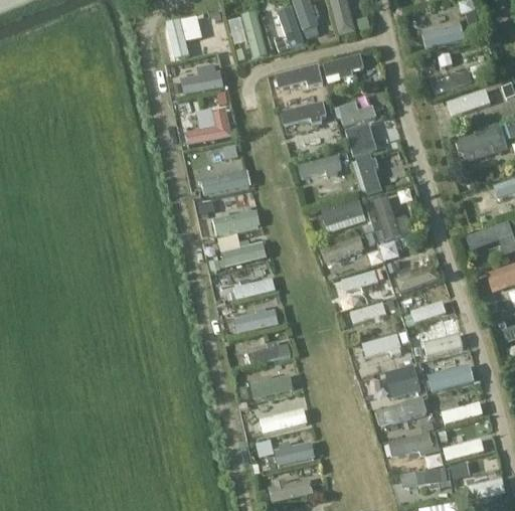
[(292,0),(302,28),(315,23),(317,22),(315,16),(318,14),(315,3),(311,4),(309,0),(292,0)]
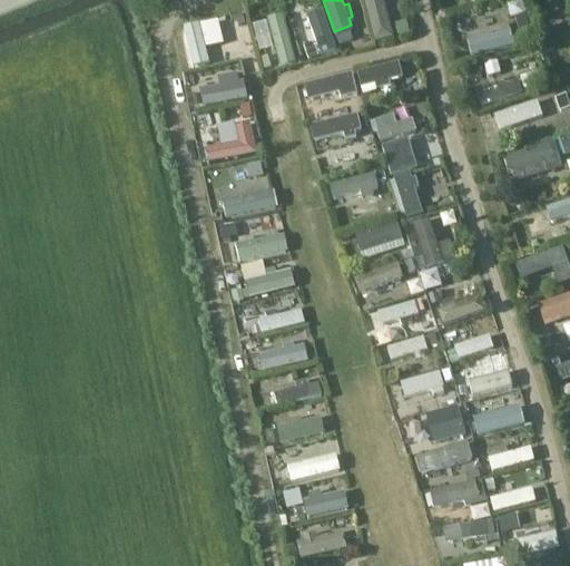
[(267,12),(253,16),(265,64),(279,60),(267,12)]
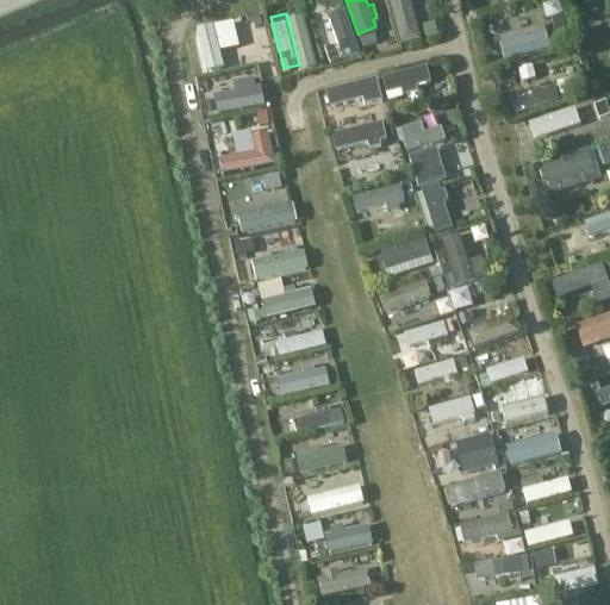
[(521,31),(499,38),(504,56),(549,43),(545,25),(533,29),(530,23),(520,25),(521,31)]
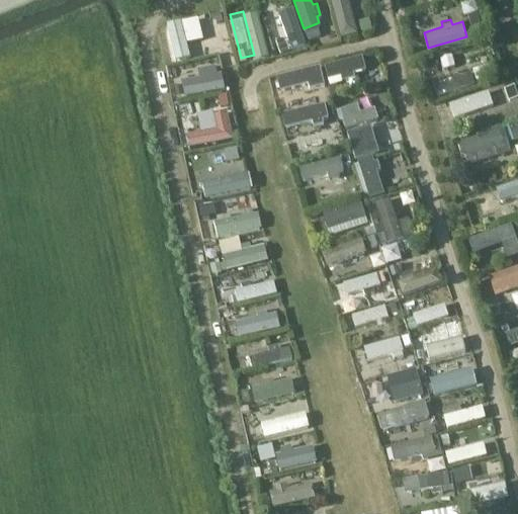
[(354,75),(353,69),(364,66),(361,53),(323,62),(327,76),(340,72),(342,78),(354,75)]
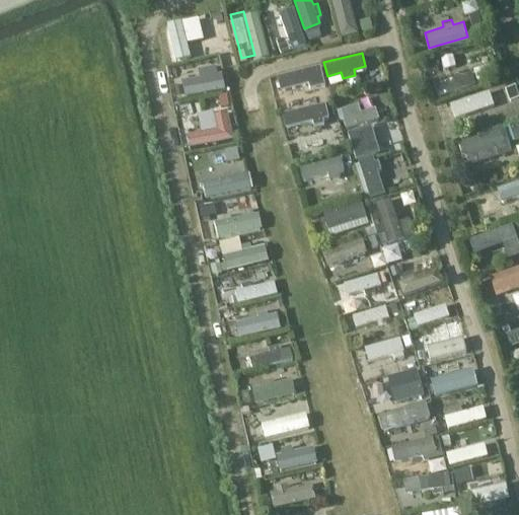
[(320,81),(319,77),(322,77),(319,63),(276,73),(280,87),(311,79),(312,83),(320,81)]
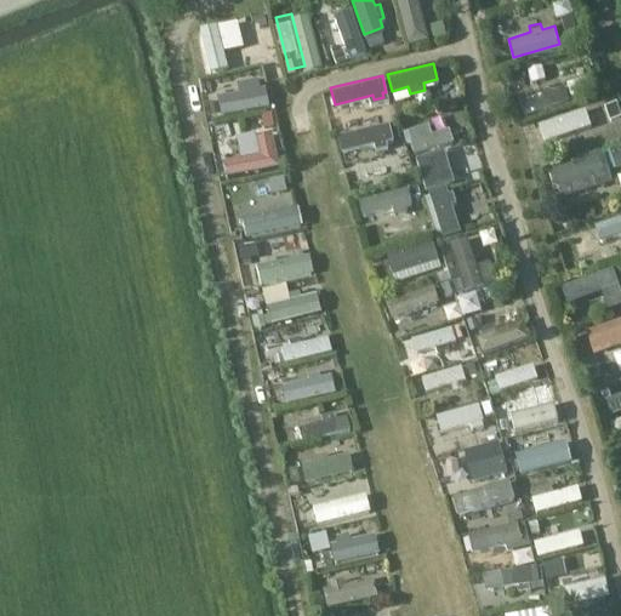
[(586,75),(567,81),(570,95),(591,89),(586,75)]
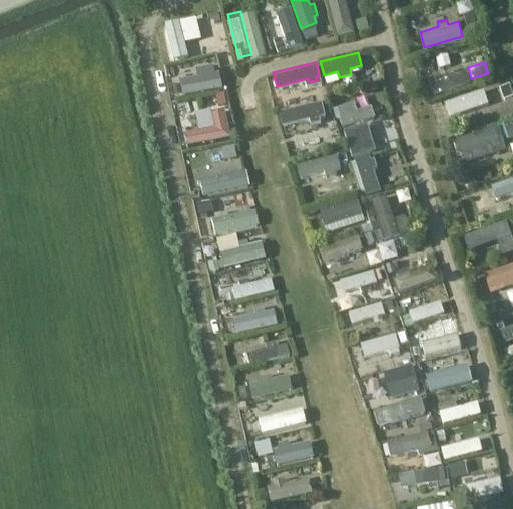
[(182,95),(222,87),(219,71),(214,72),(212,63),(196,66),(197,75),(179,78),(182,95)]
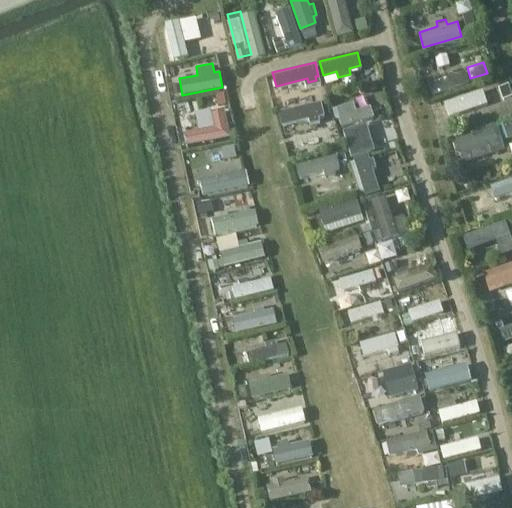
[(454,65),(445,67),(447,72),(417,79),(420,92),(458,84),(454,65)]
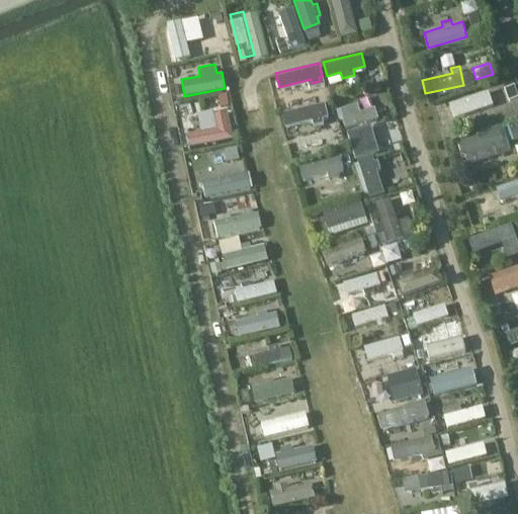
[(477,86),(430,102),(436,119),(483,103),(477,86)]
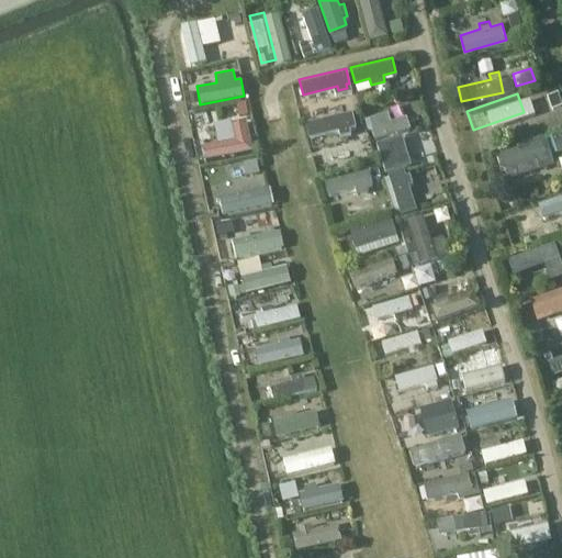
[(350,131),(348,125),(353,124),(350,109),(304,120),(307,135),(338,127),(339,134),(350,131)]
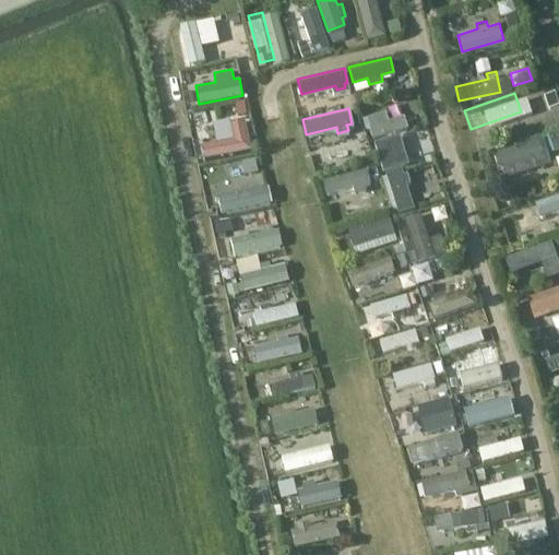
[(403,111),(369,124),(372,134),(407,124),(403,111)]
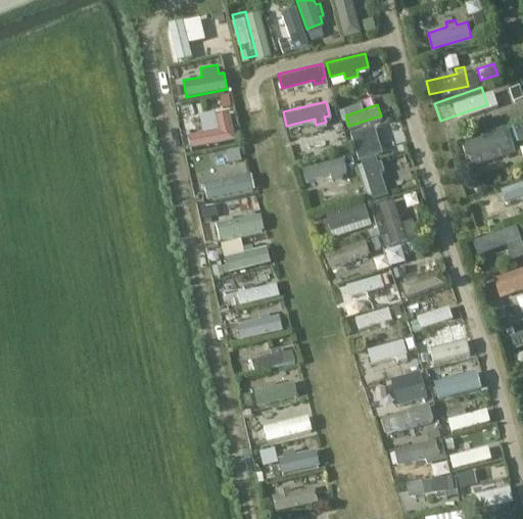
[(228,113),(217,115),(220,130),(189,137),(192,148),(233,139),(228,113)]
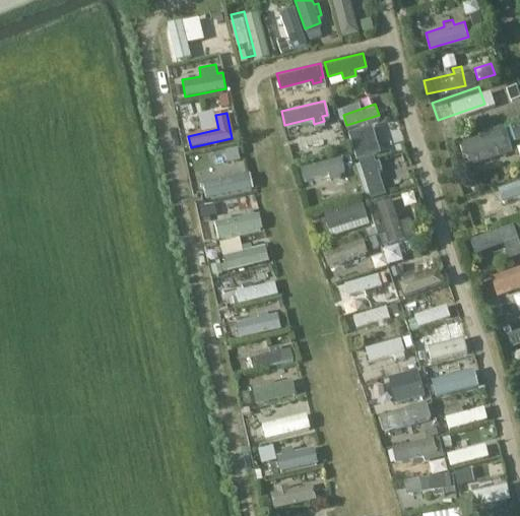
[(371,126),(349,133),(358,158),(379,151),(371,126)]
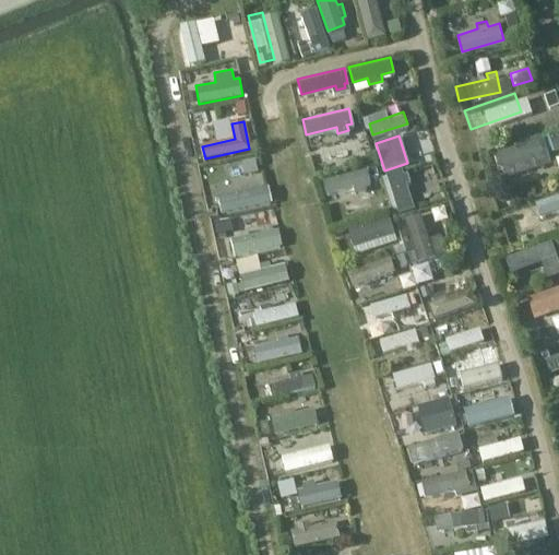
[(498,152),(495,156),(498,166),(502,167),(534,157),(536,166),(550,162),(546,149),(543,138),(540,138),(498,152)]
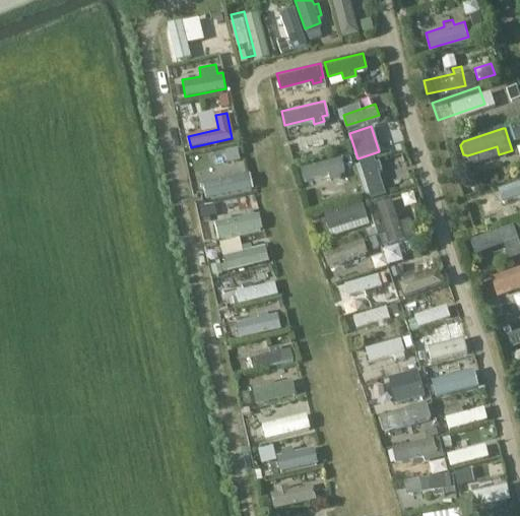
[(237,146),(224,148),(226,162),(240,158),(237,146)]
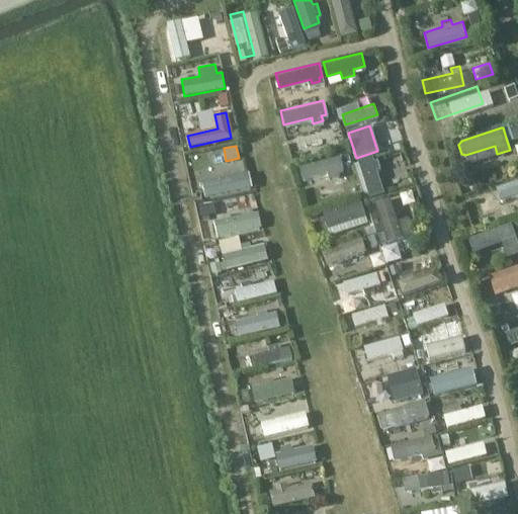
[(371,156),(357,160),(369,197),(382,193),(375,170),(379,169),(376,160),(373,161),(371,156)]
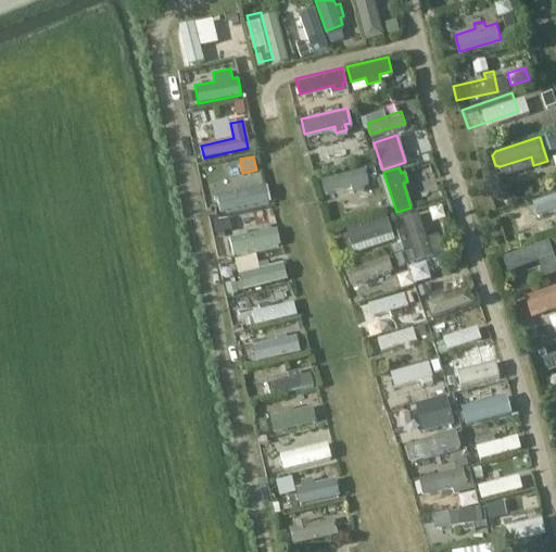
[(365,168),(321,179),(325,192),(351,186),(353,191),(364,189),(362,184),(368,182),(365,168)]
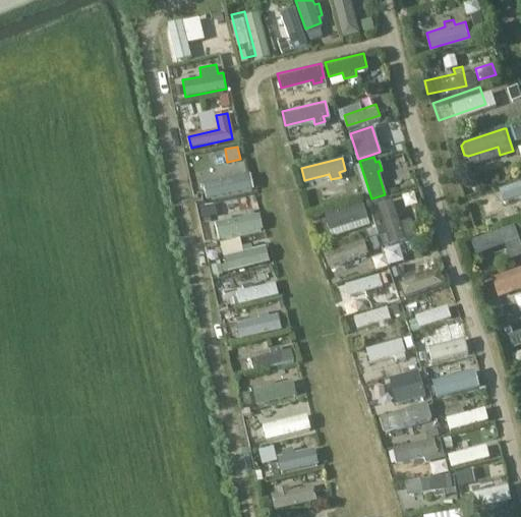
[(520,180),(499,188),(504,202),(520,194),(520,180)]
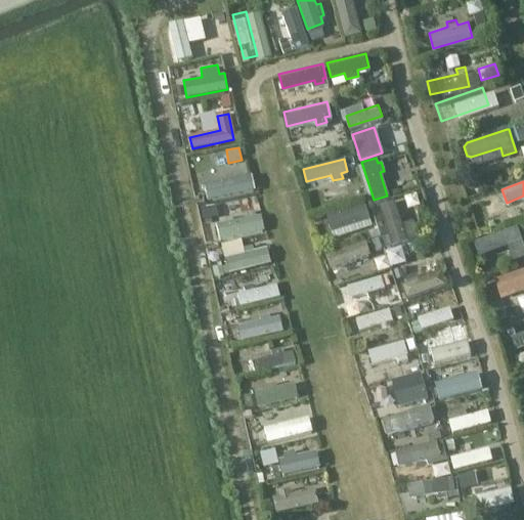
[(401,220),(394,196),(379,201),(392,242),(418,233),(412,217),(401,220)]
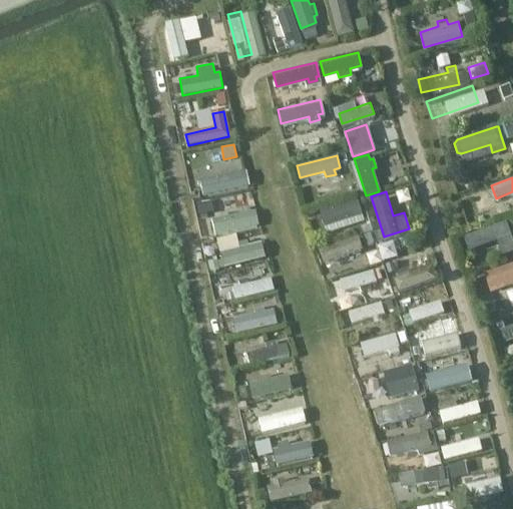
[(324,223),(361,212),(362,211),(357,195),(319,206),(324,223)]
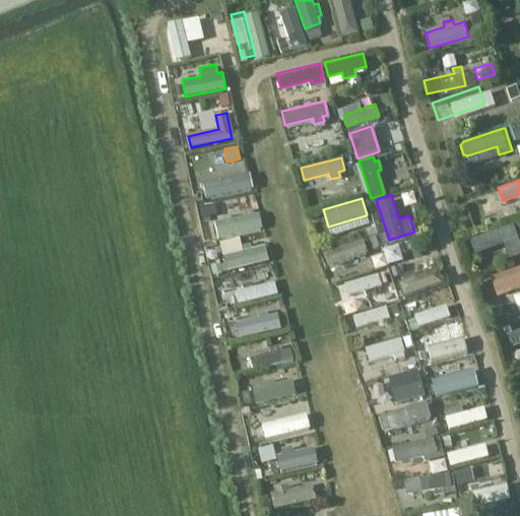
[(519,244),(512,222),(468,239),(474,254),(503,244),(508,259),(519,255),(519,244)]
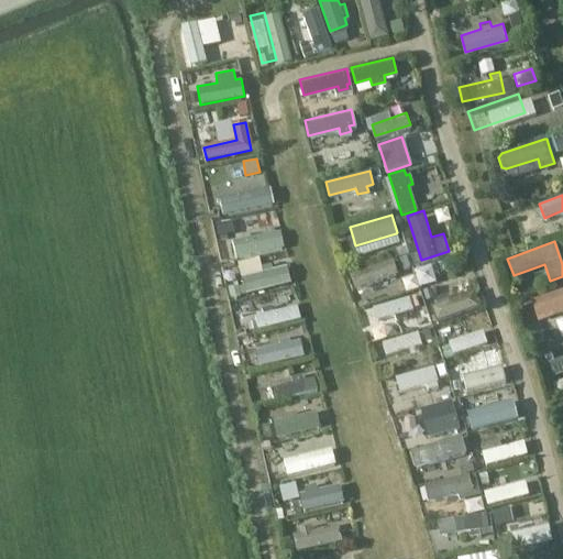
[(385,270),(381,258),(334,274),(340,293),(400,272),(394,253),(386,256),(389,267),(385,270)]
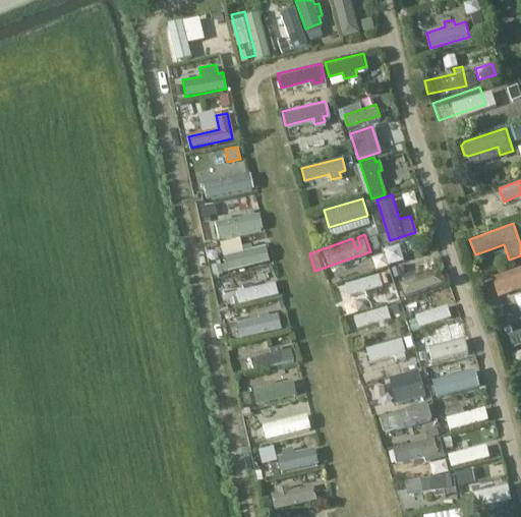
[(220,256),(222,269),(259,260),(256,247),(235,252),(234,247),(223,250),(224,255),(220,256)]
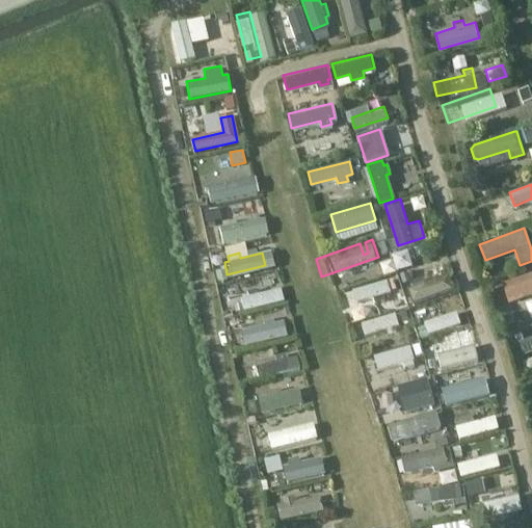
[(410,279),(411,284),(406,286),(411,300),(452,286),(447,271),(424,280),(422,274),(410,279)]
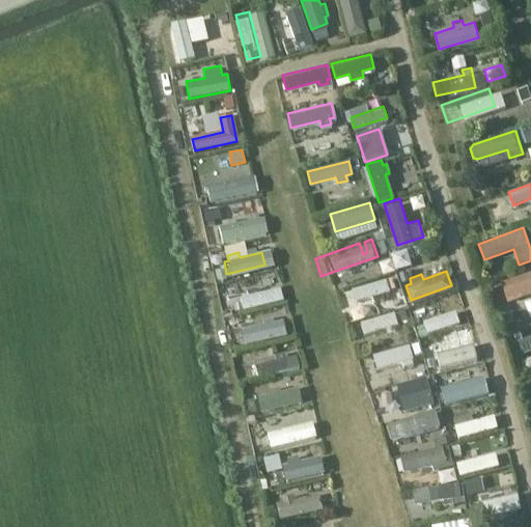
[(530,271),(500,282),(507,301),(530,293),(530,271)]
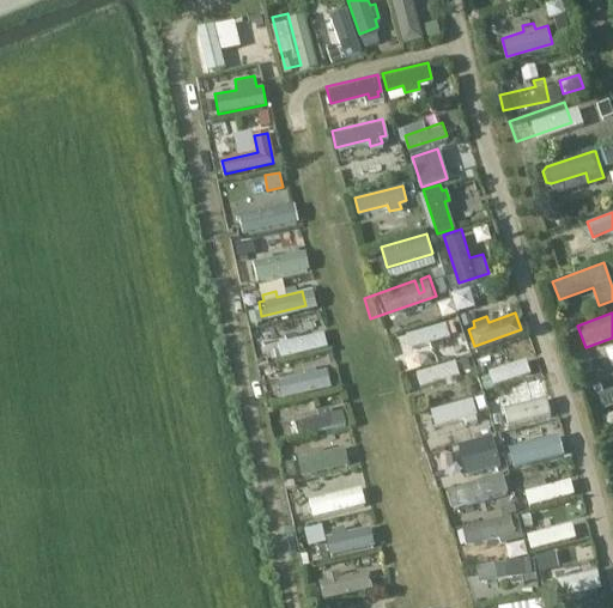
[(449,332),(445,320),(444,318),(405,330),(410,345),(429,339),(431,345),(443,341),(441,335),(449,333),(449,332)]
